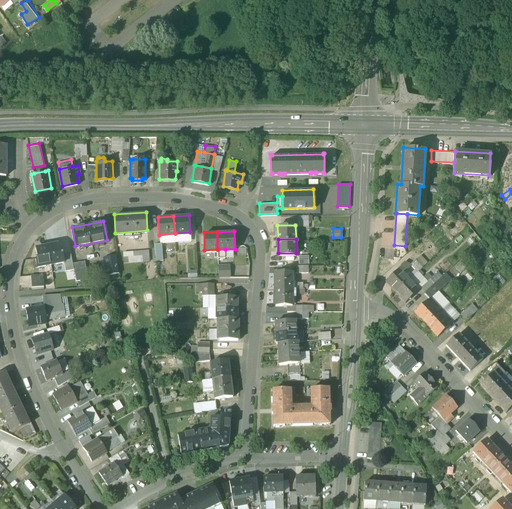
[(58,242),(46,244),(50,263),(64,260),(62,251),(60,252),(58,242)]
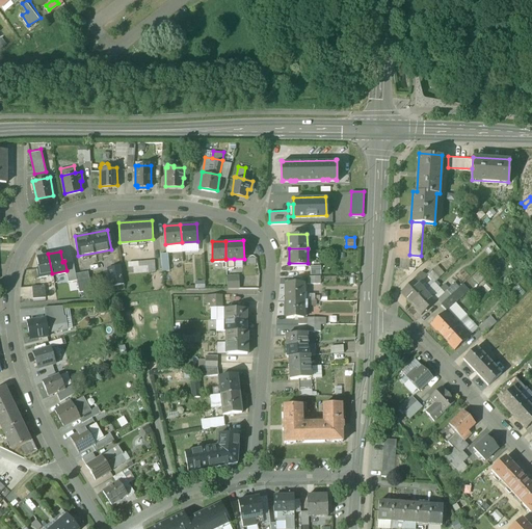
[(167,252),(160,253),(162,269),(169,268),(167,252)]
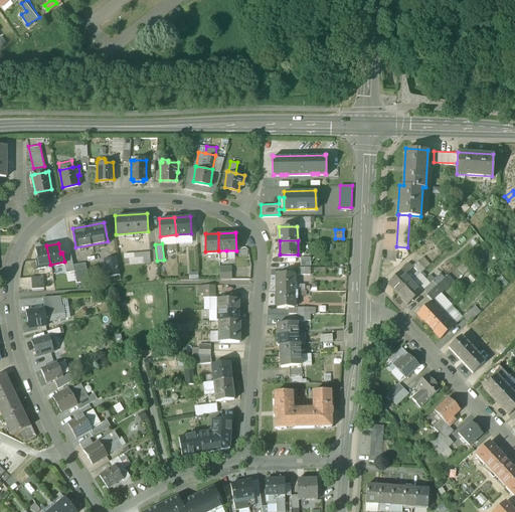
[(46,245),(36,247),(38,258),(36,259),(37,268),(50,265),(46,245)]
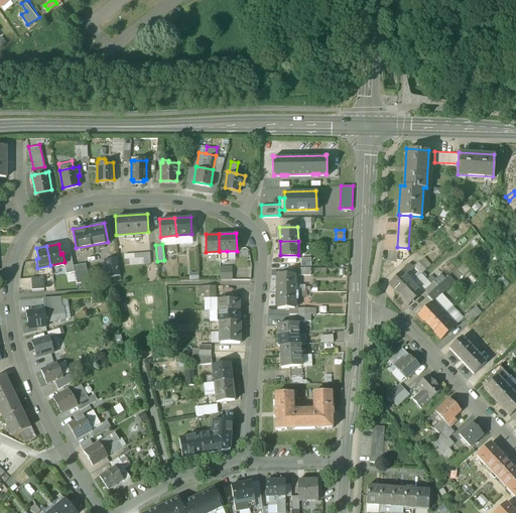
[(149,250),(124,252),(125,263),(150,261),(149,250)]
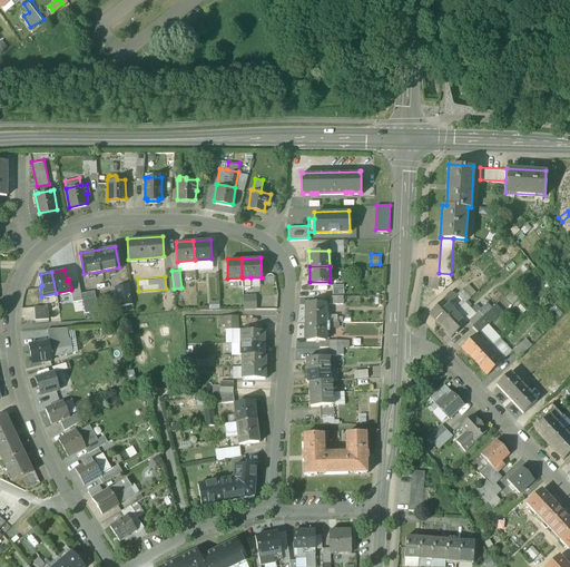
[(129,282),(116,285),(119,304),(133,302),(129,282)]
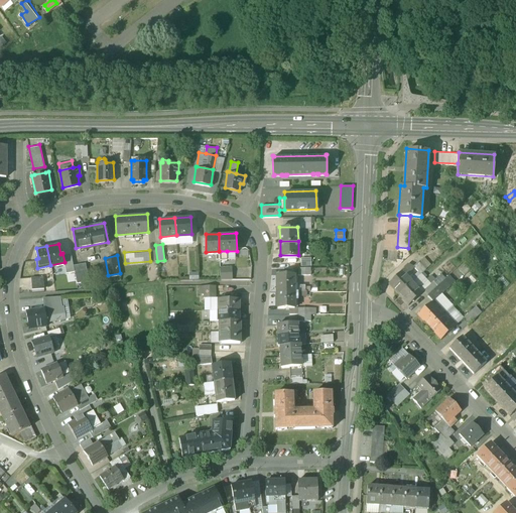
[(302,263),(311,263),(311,255),(302,255),(302,263)]
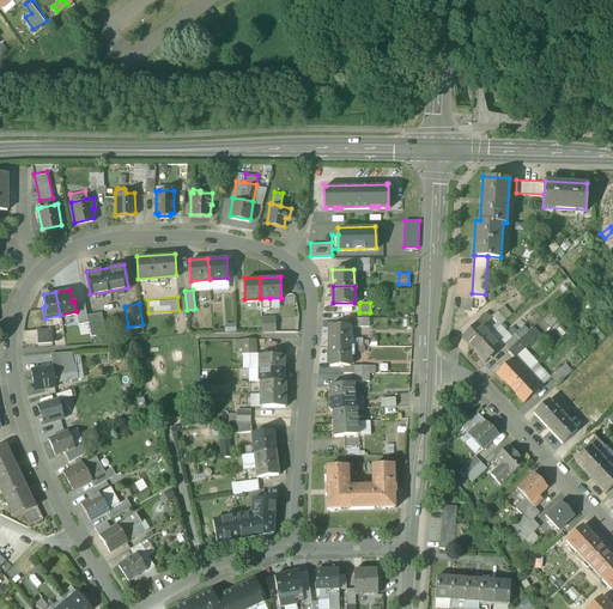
[(497,309),(491,315),(499,323),(505,317),(497,309)]
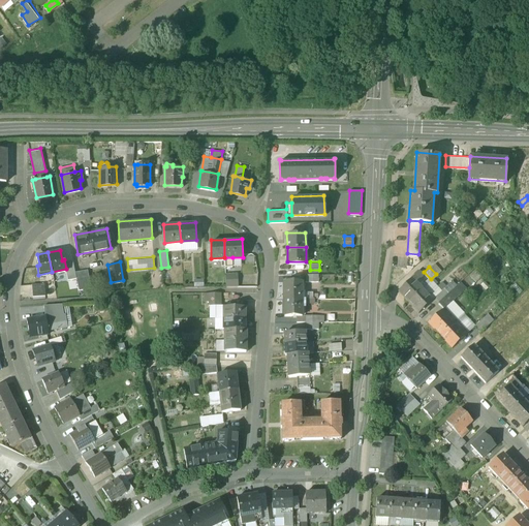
[(88,268),(75,270),(79,288),(91,286),(88,268)]
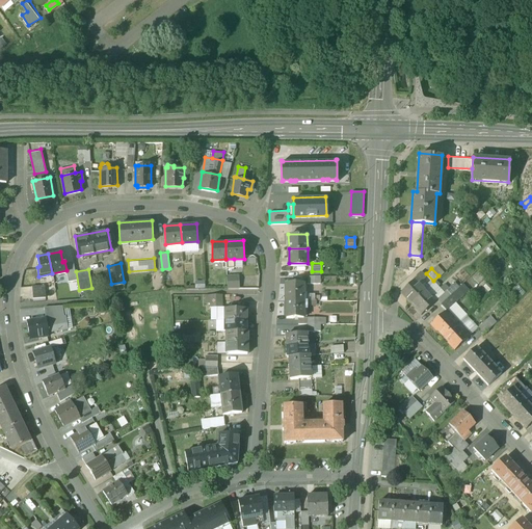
[(239,272),(227,273),(227,285),(240,285),(239,272)]
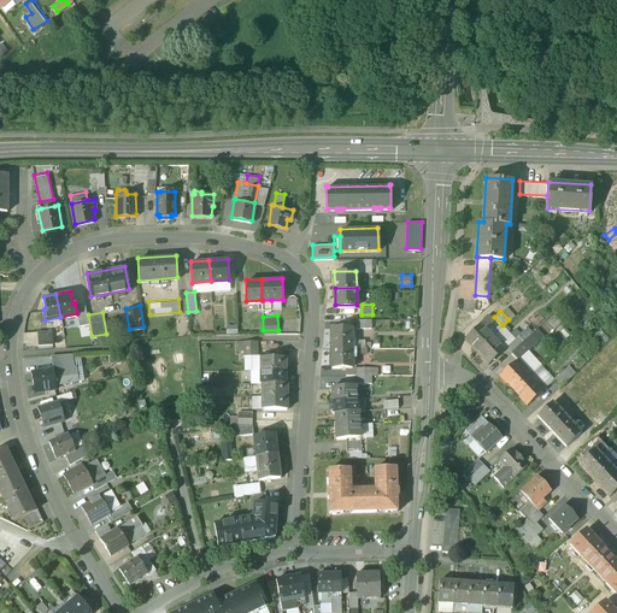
[(483,318),(464,337),(476,351),(493,335),(485,326),(488,323),(483,318)]
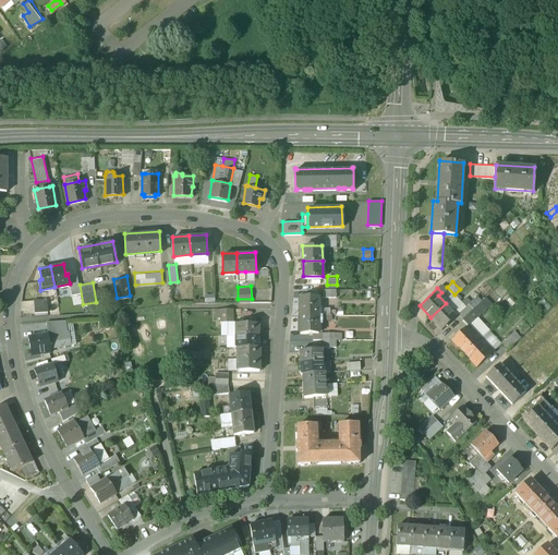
[(449,300),(441,292),(438,296),(446,303),(449,300)]
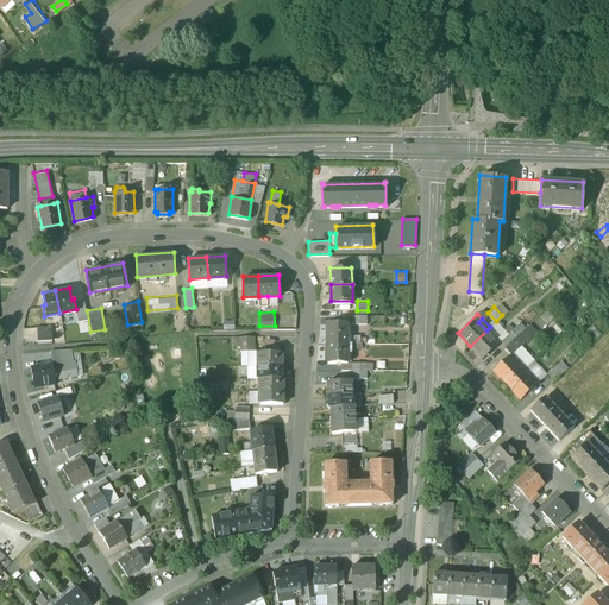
[(490,327),(487,331),(494,339),(496,336),(501,340),(502,339),(508,333),(496,321),(490,327)]
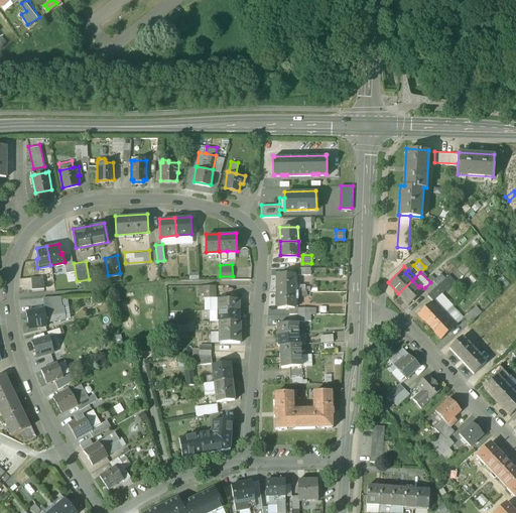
[(294,273),(277,273),(277,289),(297,290),(297,281),(294,281),(294,273)]
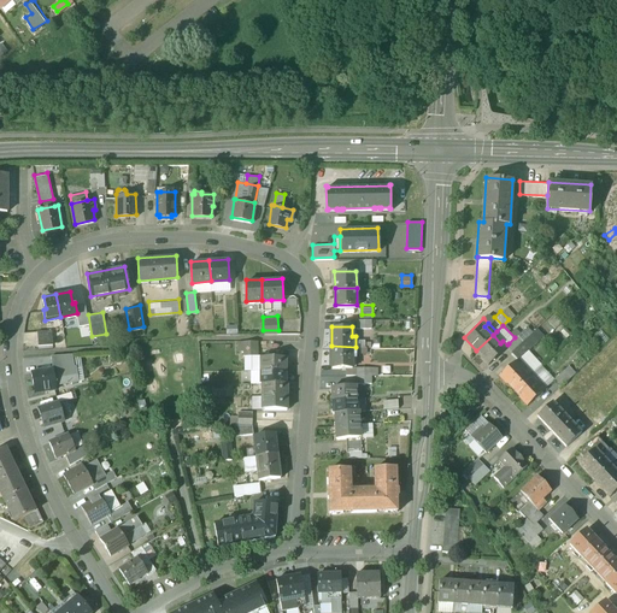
[(523,340),(521,341),(528,349),(528,348),(544,335),(536,328),(523,340)]
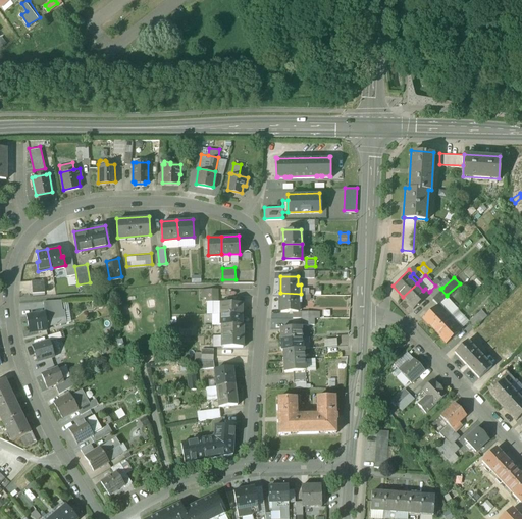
[(43,278),(31,279),(32,292),(44,292),(43,278)]
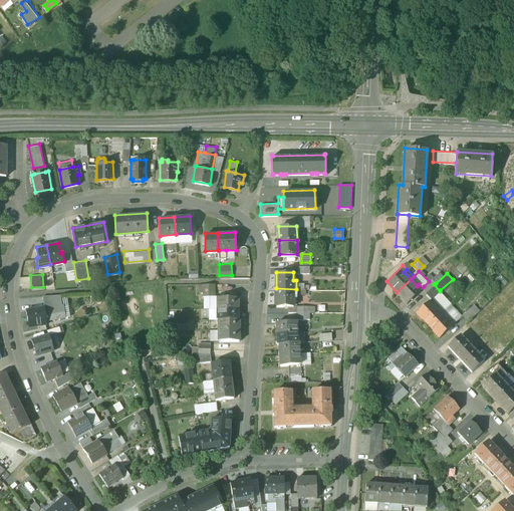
[(429,281),(424,286),(428,290),(434,284),(436,283),(431,278),(429,281)]
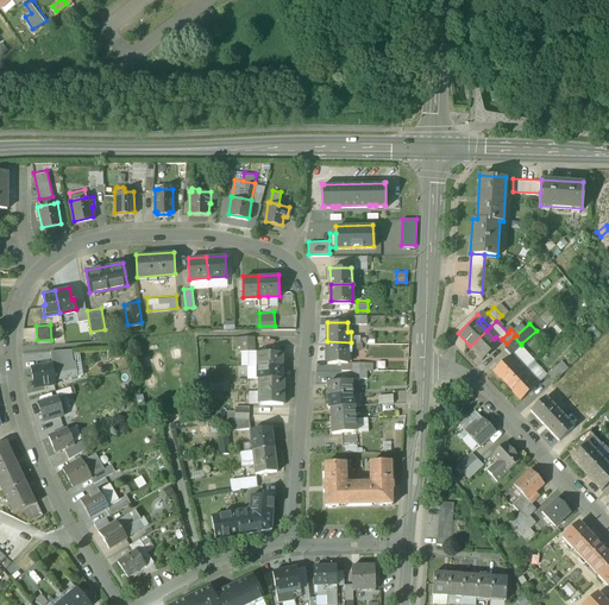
[(487,331),(470,346),(482,358),(501,340),(496,336),(494,339),(487,331)]
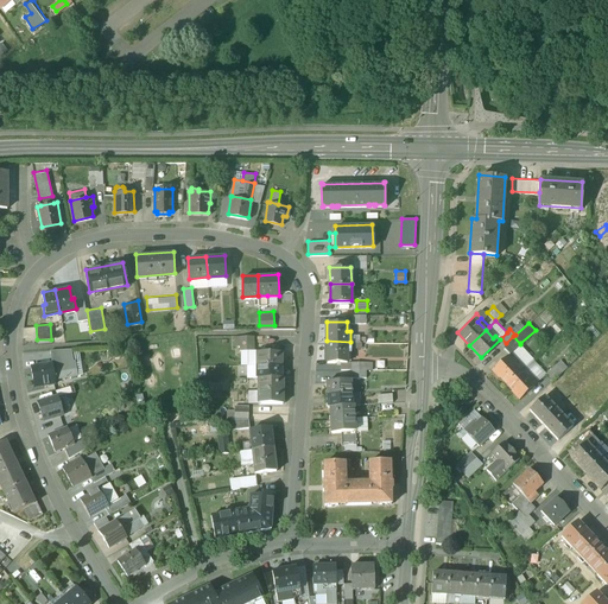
[(520,344),(513,336),(506,343),(504,345),(510,353),(507,355),(521,369),(532,358),(533,358),(533,357),(520,343),(520,344)]
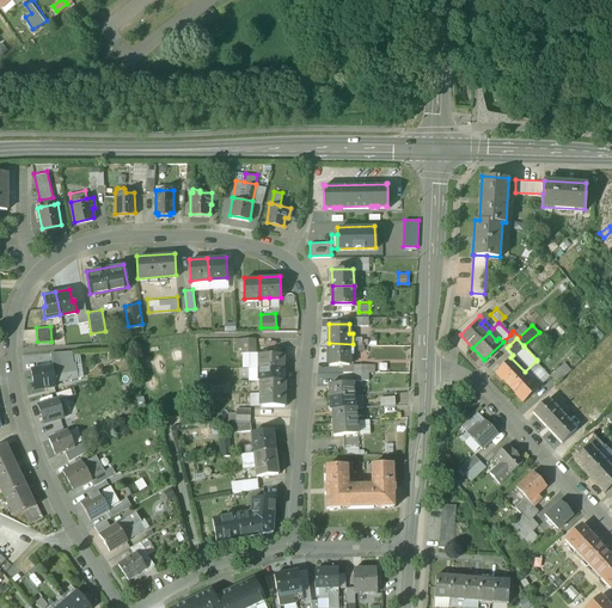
[(353,344),(329,343),(329,363),(349,363),(349,354),(353,354),(353,344)]
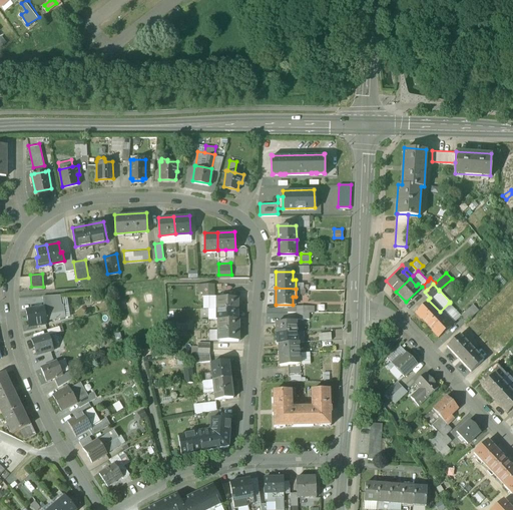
[(59,292),(42,295),(44,306),(44,308),(62,305),(59,292)]
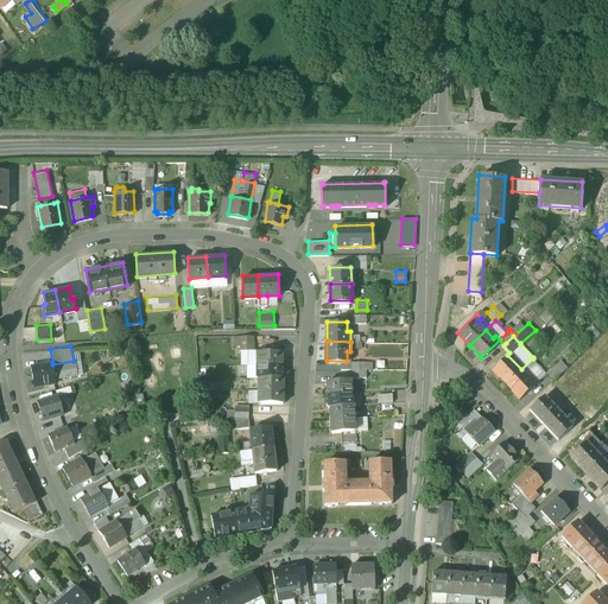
[(282,351),(258,351),(258,363),(279,364),(279,358),(280,358),(282,351)]
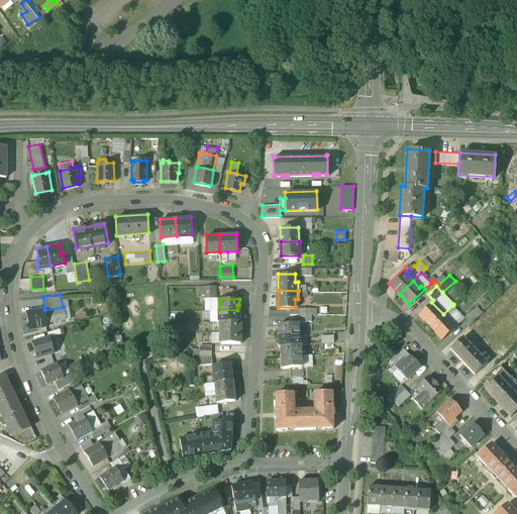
[(443,314),(431,302),(418,313),(424,320),(425,319),(430,325),(443,314)]
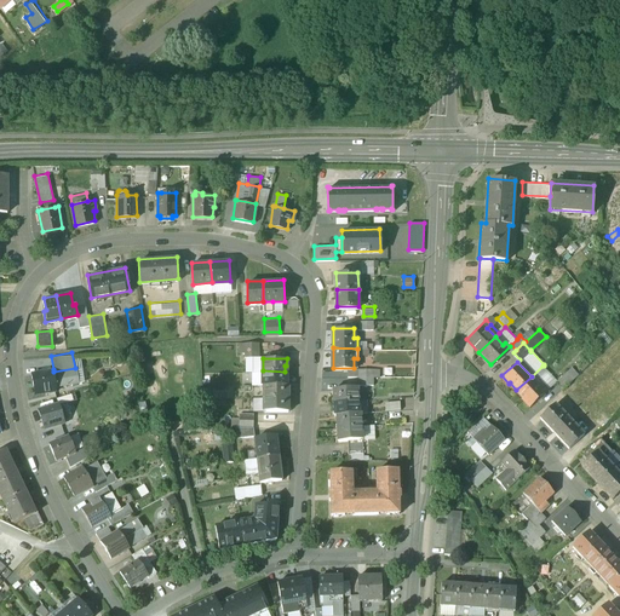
[(543,366),(532,376),(545,391),(549,389),(549,387),(556,380),(557,380),(544,366),(543,366)]
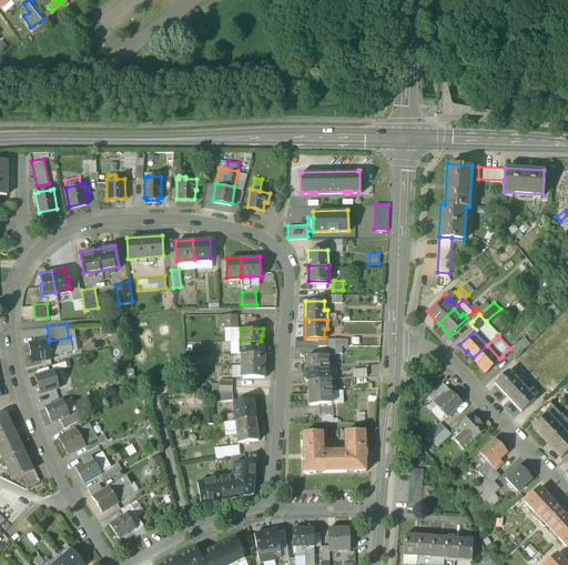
[(529,342),(524,335),(510,349),(509,349),(516,355),(529,342)]
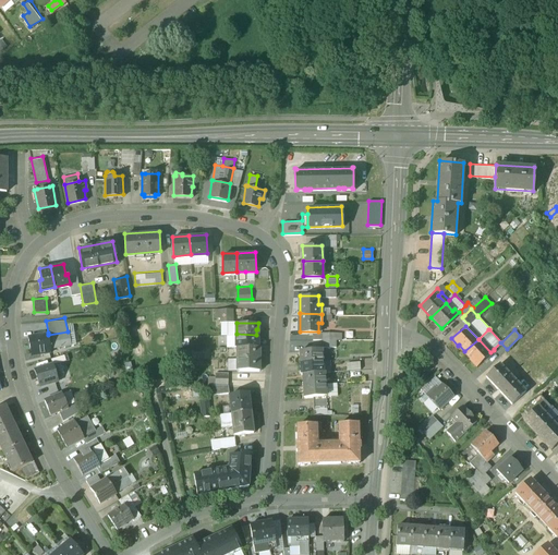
[(48,333),(28,336),(32,353),(50,350),(48,333)]
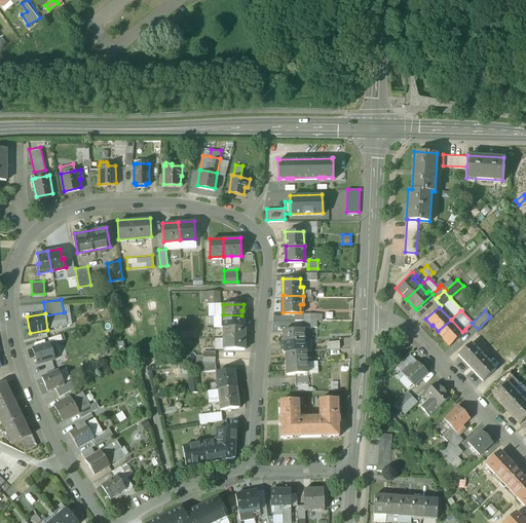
[(64,313),(45,315),(47,326),(65,324),(64,313)]
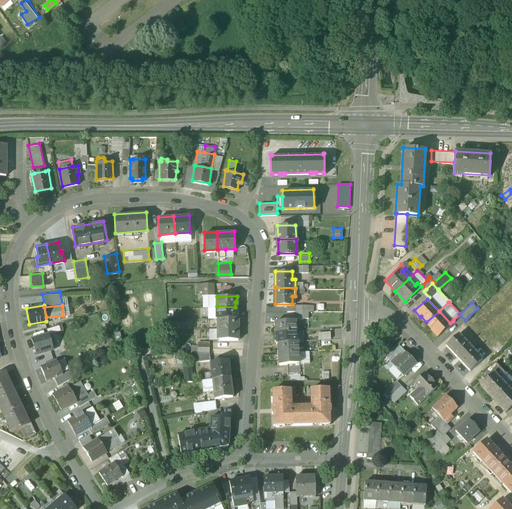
[(235,307),(217,306),(217,317),(218,317),(236,317),(236,311),(235,311),(235,307)]
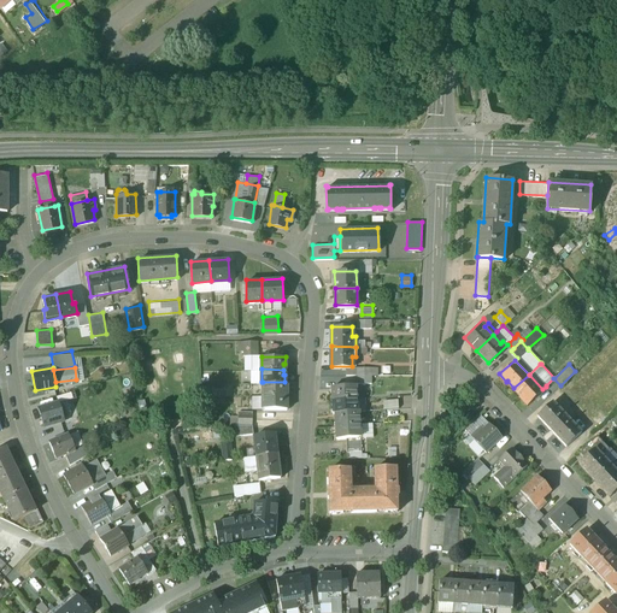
[(319,384),(331,384),(331,372),(321,372),(319,384)]
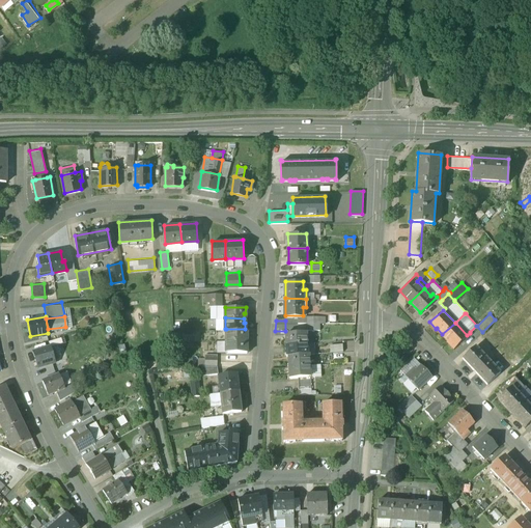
[(467,335),(455,323),(442,334),(447,340),(453,348),(467,335)]
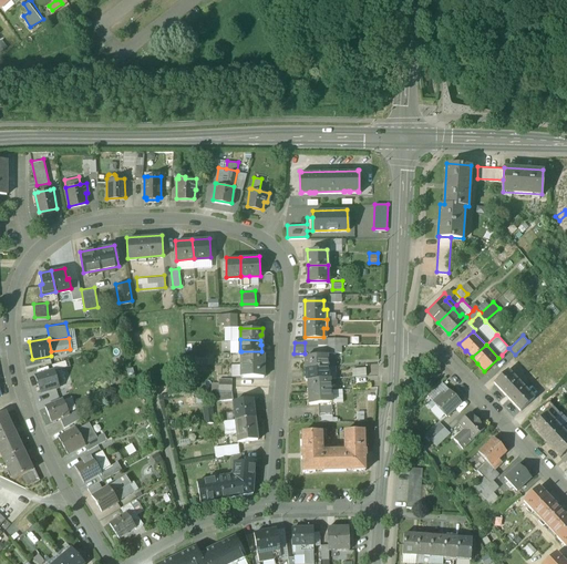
[(261,351),(241,351),(241,363),(263,363),(263,359),(264,359),(264,351),(261,351)]
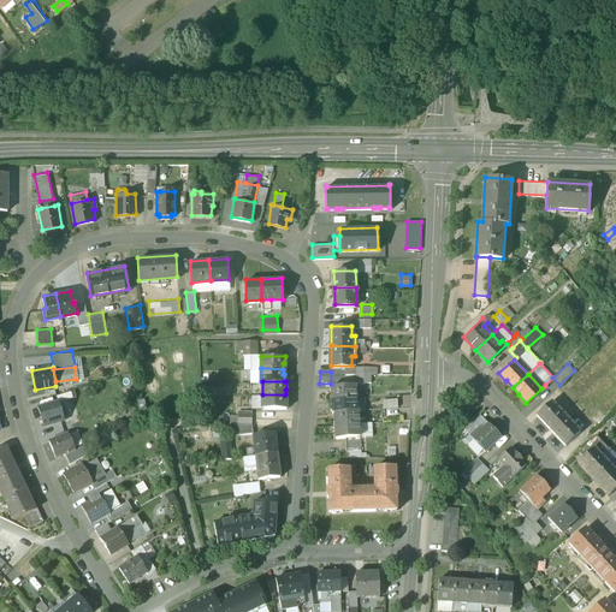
[(355,382),(331,385),(331,392),(332,392),(332,398),(355,397),(355,382)]
